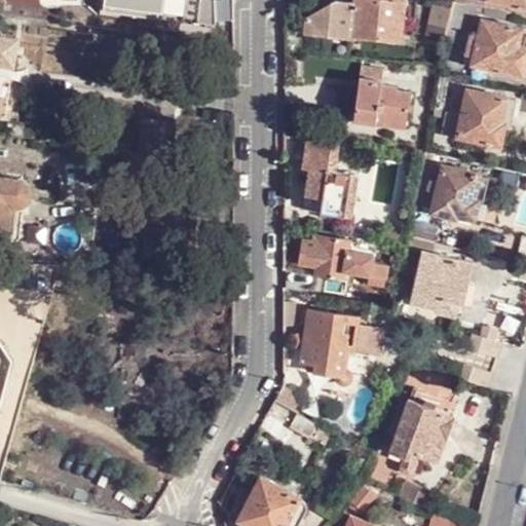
[(353,0),(353,2),(343,0),(334,0),(307,15),(304,34),(351,41),(351,34),(400,41),(406,0),(353,0)]
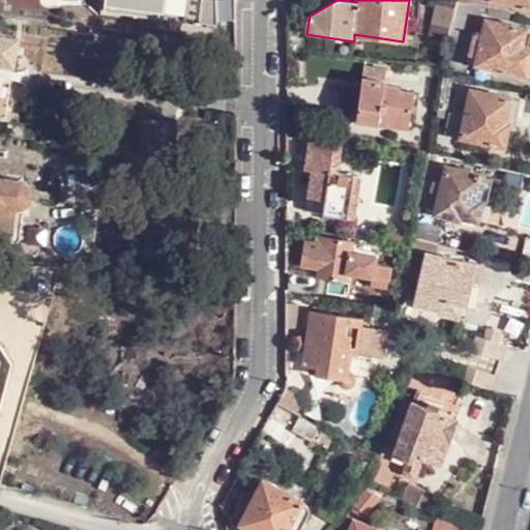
[(529,0),(489,0),(487,7),(529,18),(529,0)]
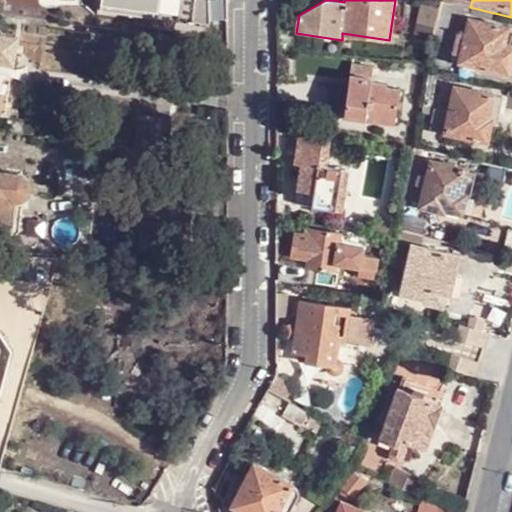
[(465,7),(443,1),(433,38),(448,40),(454,17),(462,19),(464,12),(468,11),(469,7),(465,7)]
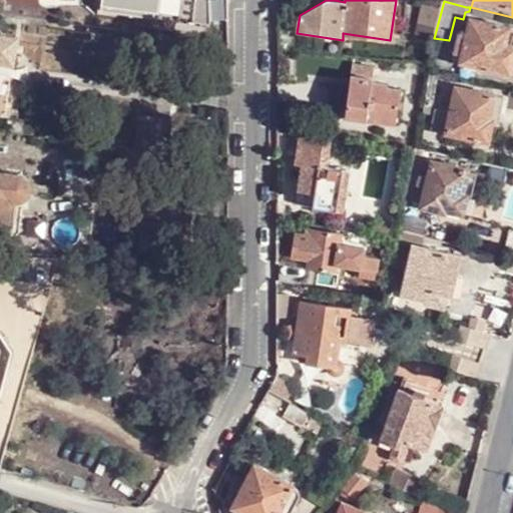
[(469,19),(465,34),(461,53),(458,61),(512,73),(512,46),(506,44),(510,27),(469,19)]
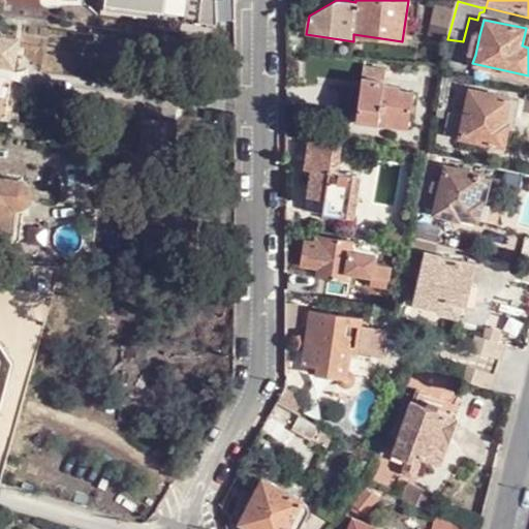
[(16,37),(0,34),(0,112),(9,113),(12,83),(0,81),(0,56),(11,57),(16,37)]
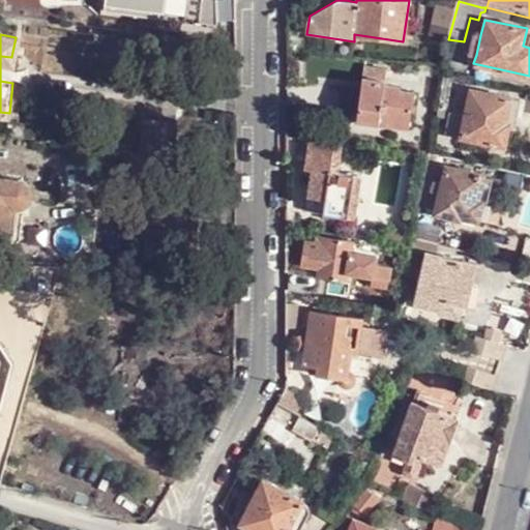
[(476,55),(480,35),(473,34),(469,53),(476,55)]
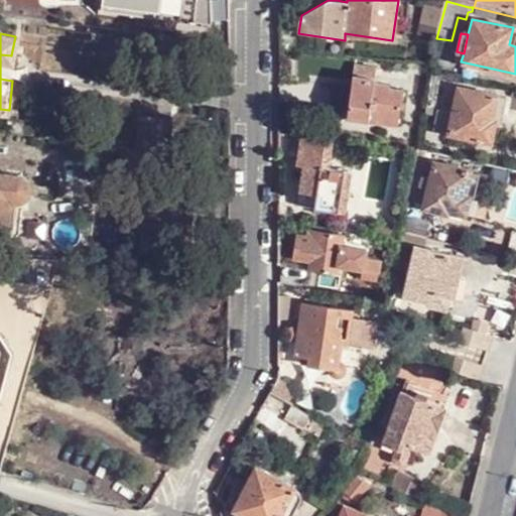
[(375,76),(355,73),(348,111),(367,114),(367,118),(397,123),(402,88),(390,86),(390,82),(374,80),(375,76)]
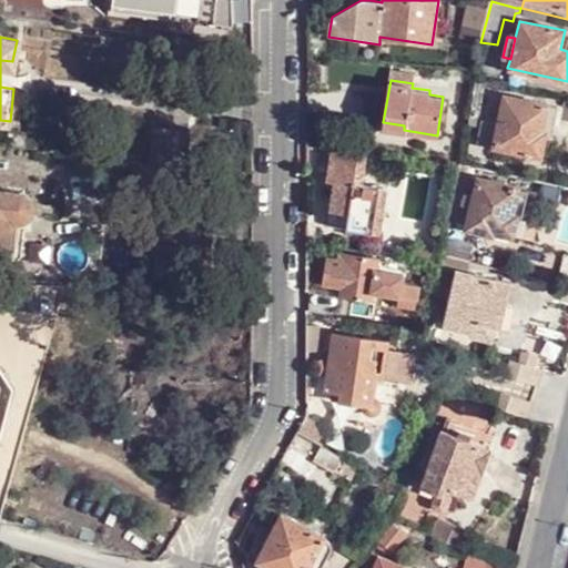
[(503,94),(496,121),(492,144),(490,146),(538,155),(543,134),(551,137),(557,105),(550,103),(503,94)]
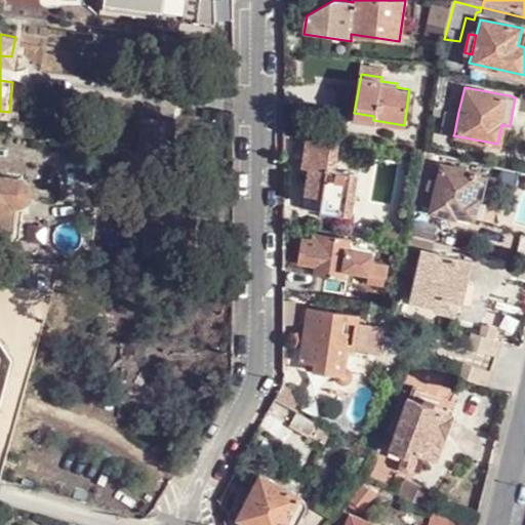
[(454,133),(458,112),(445,110),(441,130),(454,133)]
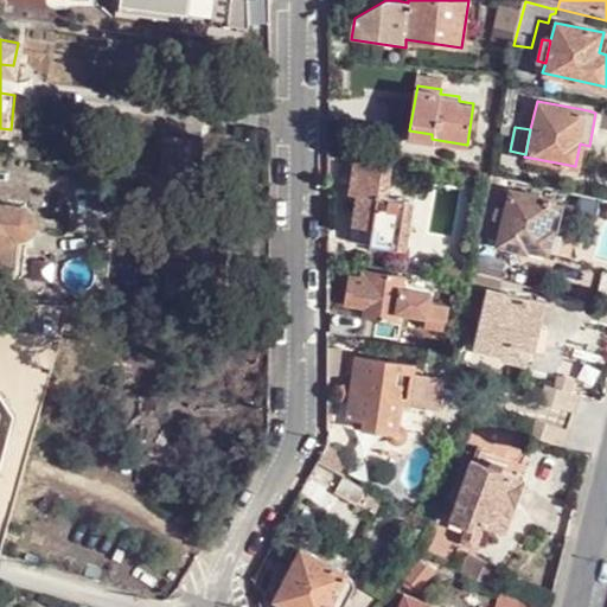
[(349,141),(346,154),(369,157),(371,144),(349,141)]
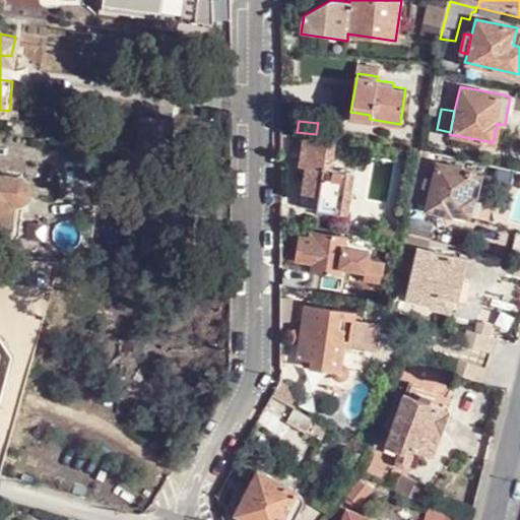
[(326,194),(330,167),(334,141),(305,136),(301,166),(312,168),(309,191),(318,193),(326,194)]
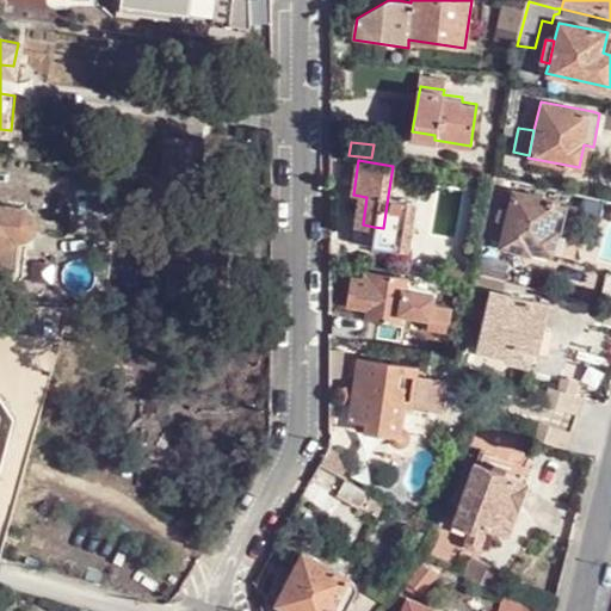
[(516,192),(516,197),(512,217),(507,248),(536,253),(535,248),(554,253),(559,232),(553,230),(559,201),(516,192)]
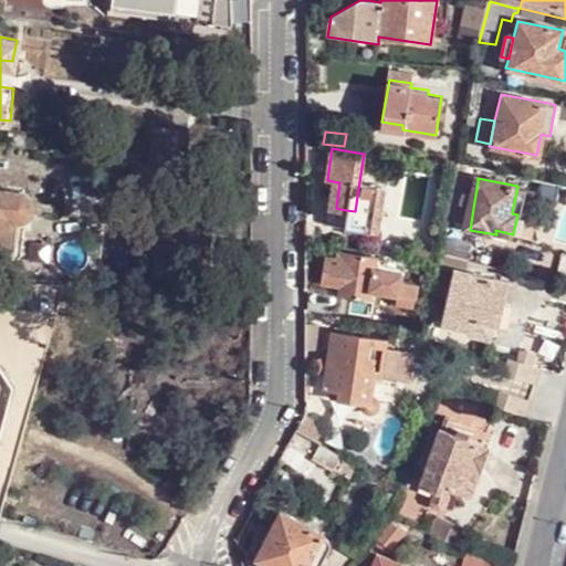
[(474,201),(478,182),(465,180),(462,199),(474,201)]
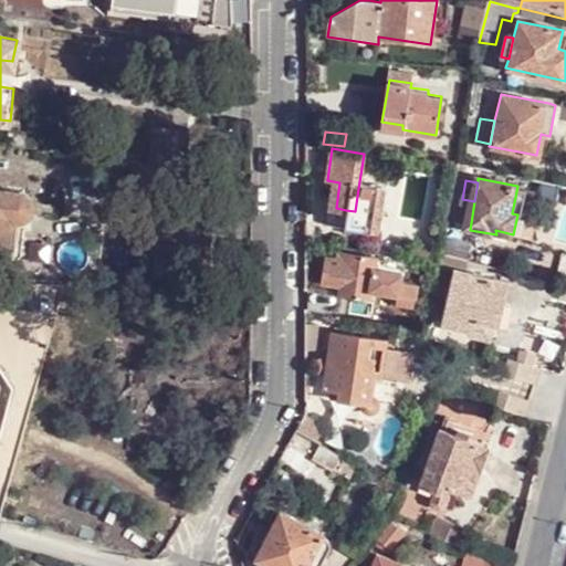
[(386,186),(359,181),(355,211),(346,210),(344,224),(379,230),(386,186)]
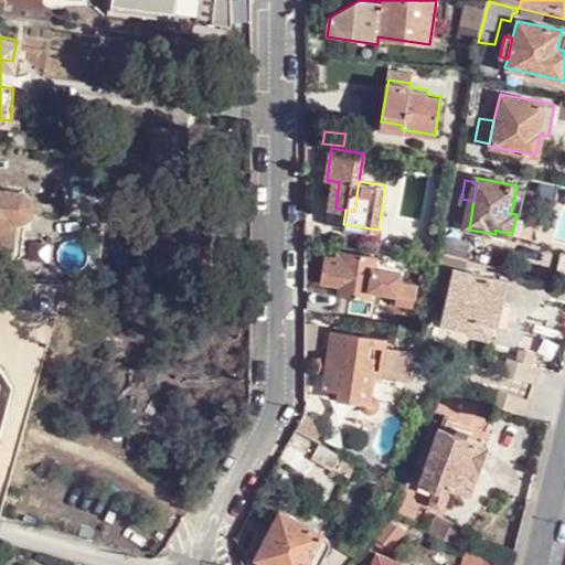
[(0,246),(8,248),(12,221),(17,221),(21,221),(25,220),(29,217),(31,213),(32,209),(33,203),(32,200),(30,196),(25,193),(20,192),(0,189),(0,246)]
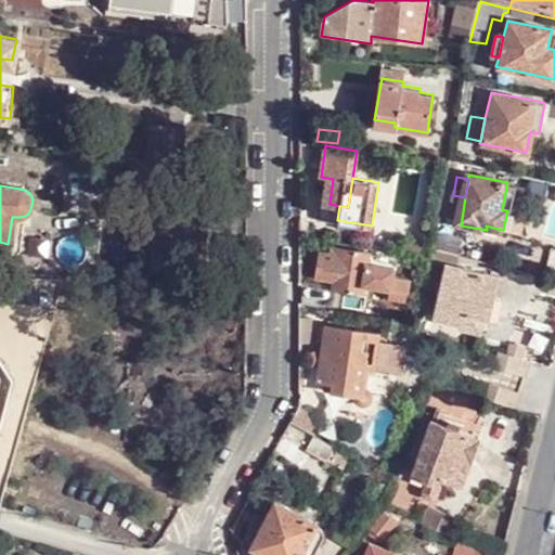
[(436,231),(434,250),(461,256),(464,237),(436,231)]
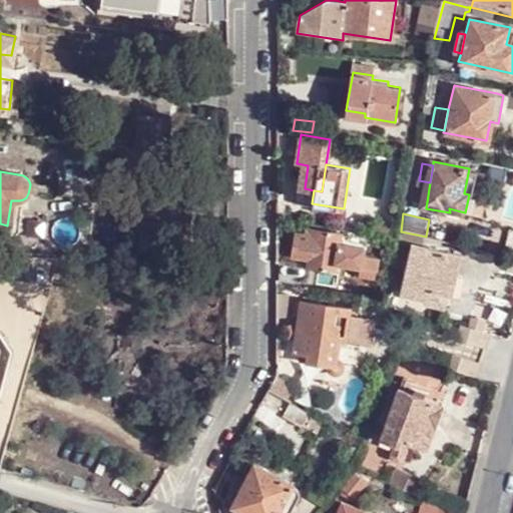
[(297,232),(292,257),(308,260),(308,266),(334,272),(337,264),(359,269),(358,275),(374,278),(378,257),(363,254),(365,248),(341,243),(342,233),(307,228),(306,234),(297,232)]
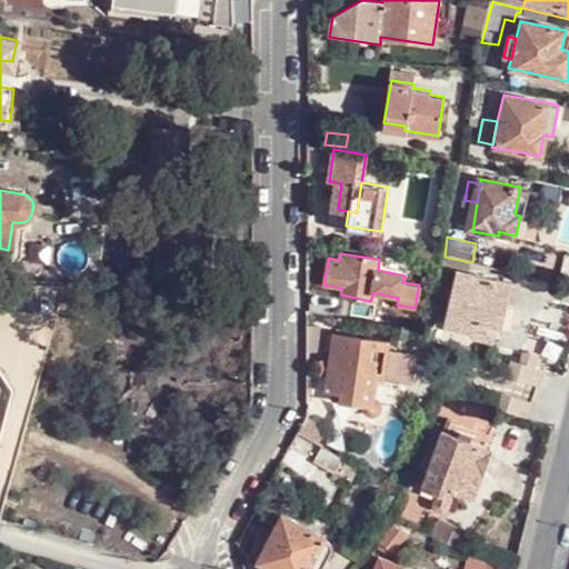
[(511,282),(456,270),(443,322),(472,330),(476,319),(496,325),(501,306),(505,305),(511,282)]
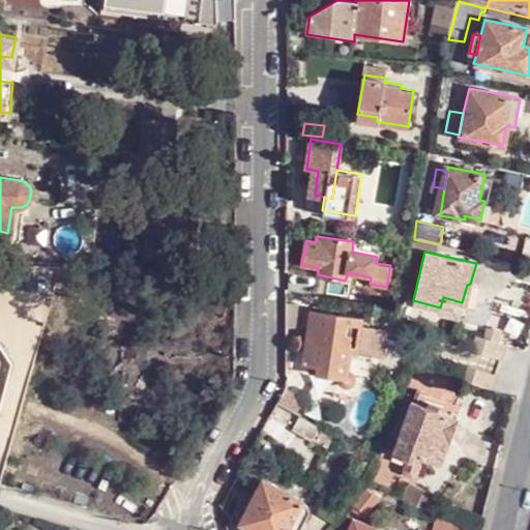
[(310,377),(339,381),(340,384),(341,387),(343,389),(346,390),(350,390),(353,389),(355,387),(357,384),(357,381),(356,377),(353,374),(349,373),(351,357),(357,357),(362,321),(312,314),(308,341),(302,340),(300,341),(297,343),(296,346),(296,349),(298,352),(300,353),(306,354),(304,369),(311,370),(310,377)]
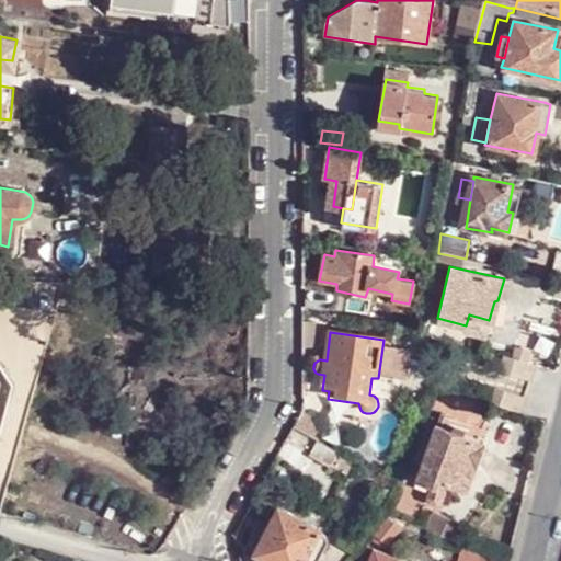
[(438,478),(448,482),(466,490),(485,443),(436,424),(416,478),(426,483),(434,487),(438,478)]
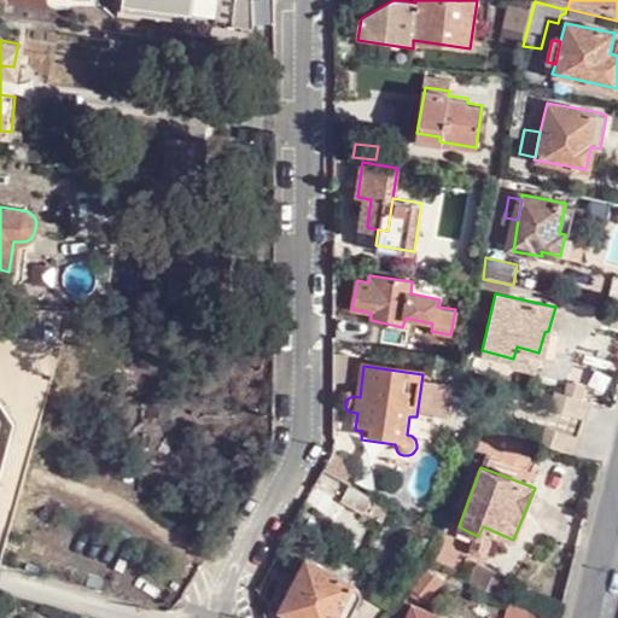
[(372,495),(350,484),(342,500),(363,512),(372,495)]
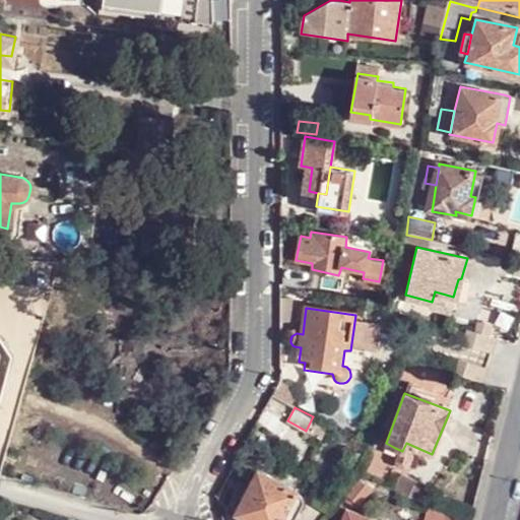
[(406,471),(415,447),(406,443),(402,451),(395,448),(388,464),(406,471)]
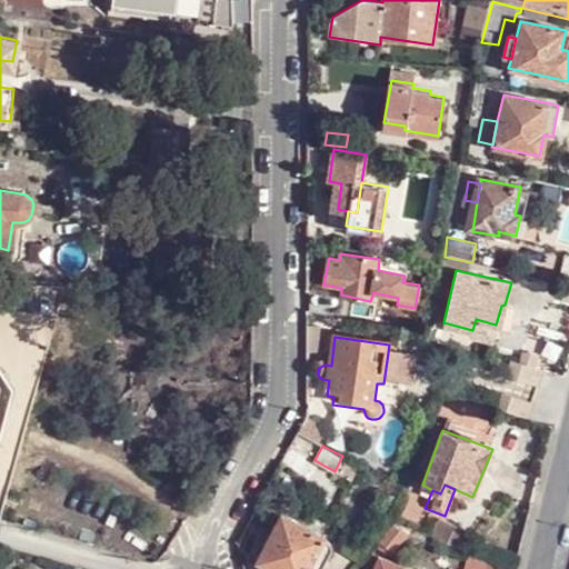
[(305,568),(323,532),(283,513),(258,561),(272,568),(305,568)]
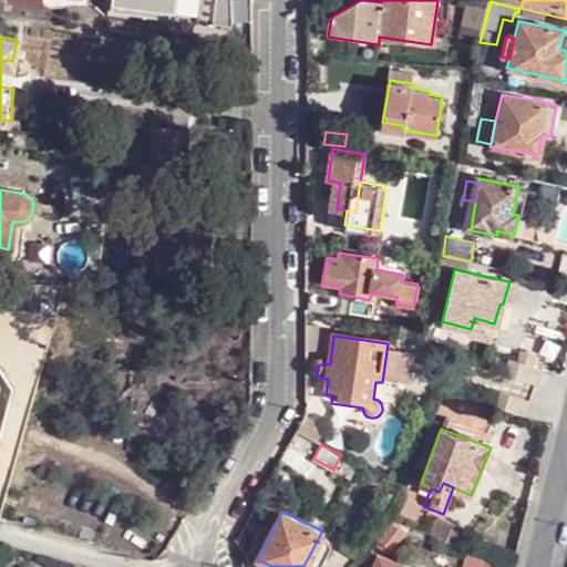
[(394,517),(379,537),(391,547),(409,525),(394,517)]
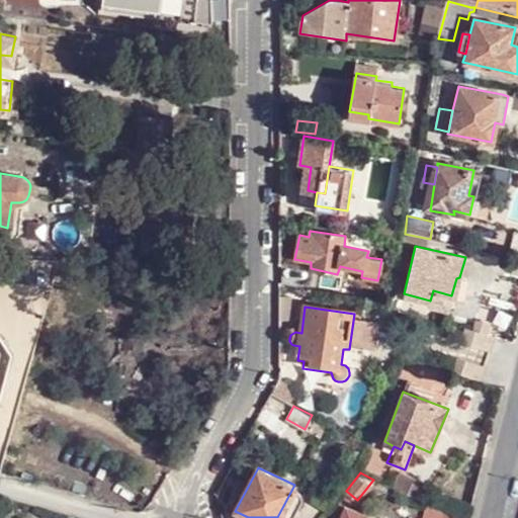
[(372,517),(346,505),(340,517),(372,517)]
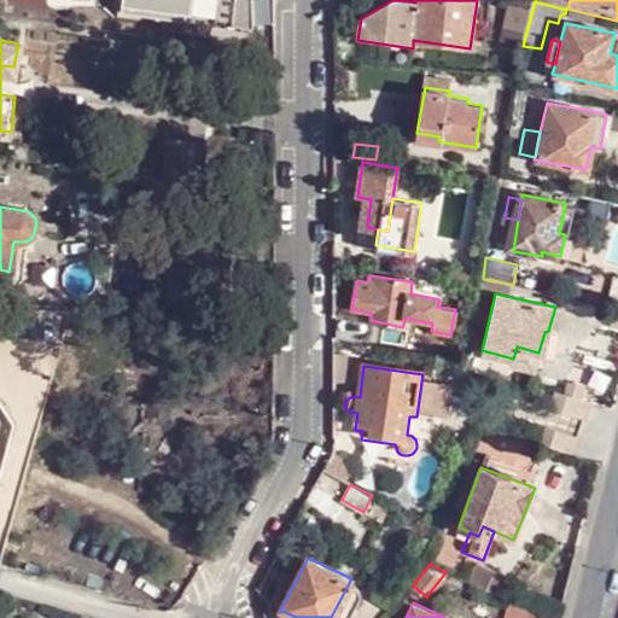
[(508,602),(501,617),(532,617),(535,613),(508,602)]
